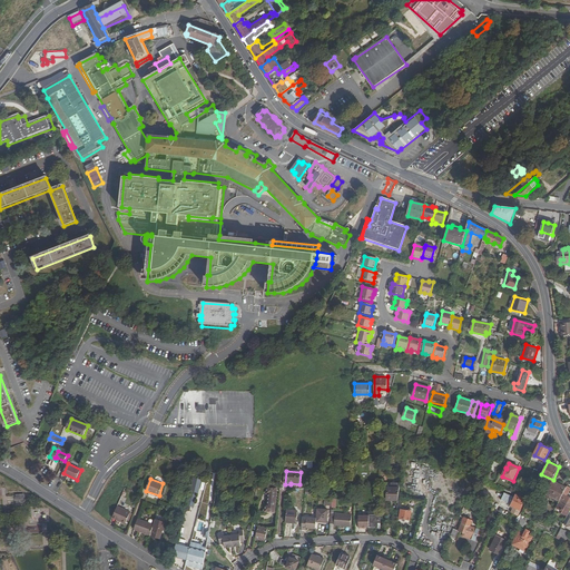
[(560,499),(567,488),(560,484),(559,485),(552,482),(547,492),(560,499)]
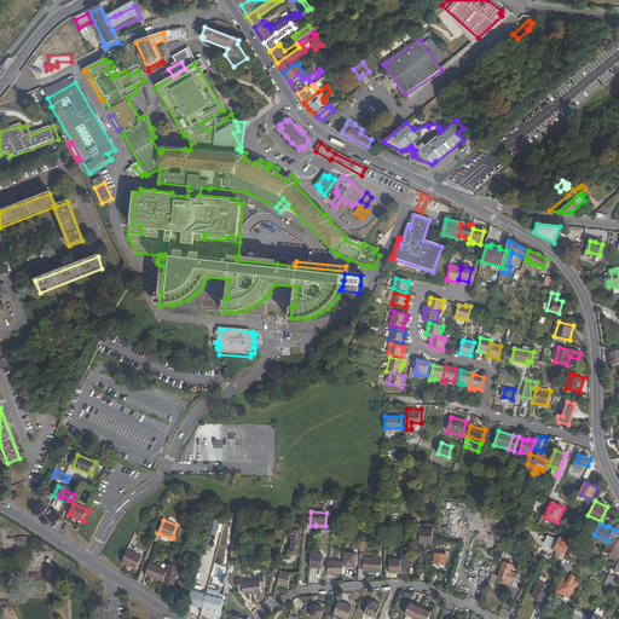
[(421,544),(432,544),(434,526),(421,525),(421,544)]
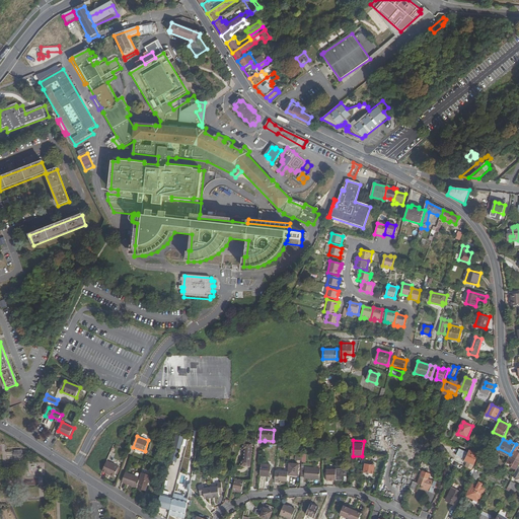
[(517,469),(518,465),(518,453),(516,452),(518,446),(518,444),(516,443),(516,444),(510,454),(507,461),(511,463),(510,466),(517,469)]
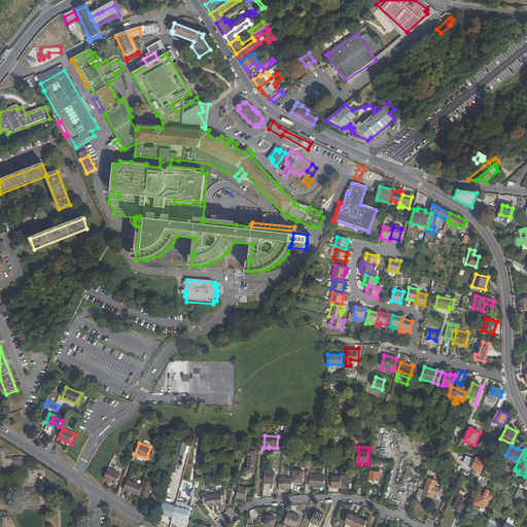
[(253,473),(256,451),(247,451),(247,456),(249,457),(248,467),(246,467),(245,472),(253,473)]
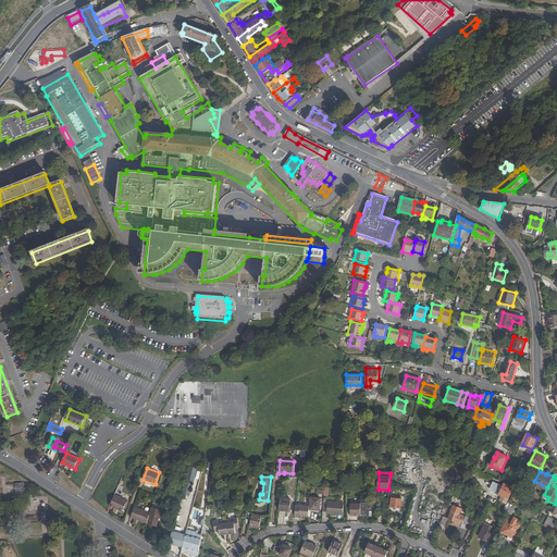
[(16,493),(25,492),(25,482),(16,483),(16,493)]
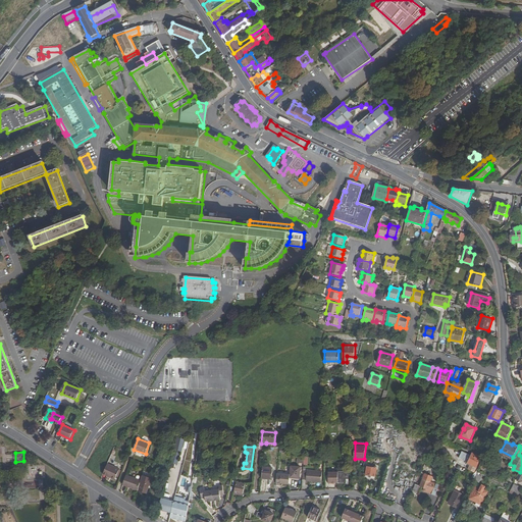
[(481,457),(472,453),(467,464),(470,465),(468,469),(474,472),(481,457)]
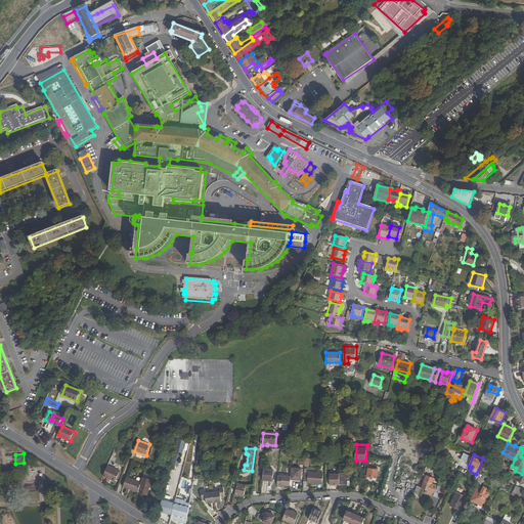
[(175,471),(176,466),(179,467),(181,457),(173,455),(170,470),(175,471)]
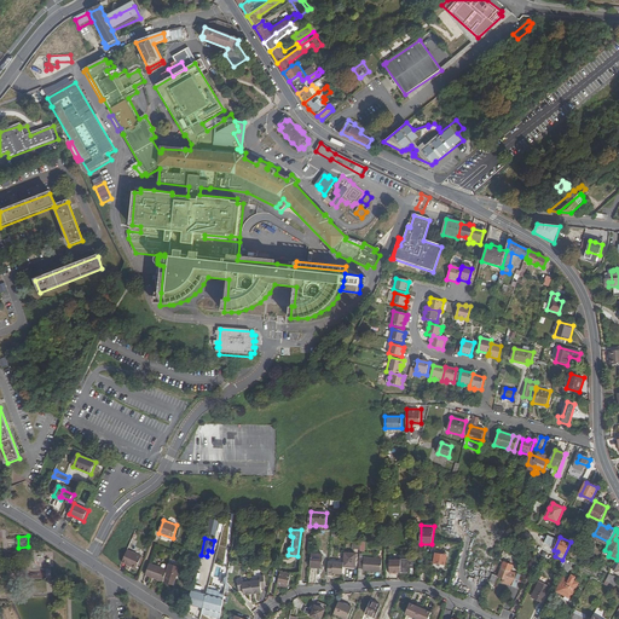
[(127,549),(122,562),(131,566),(132,565),(138,567),(143,556),(127,549)]
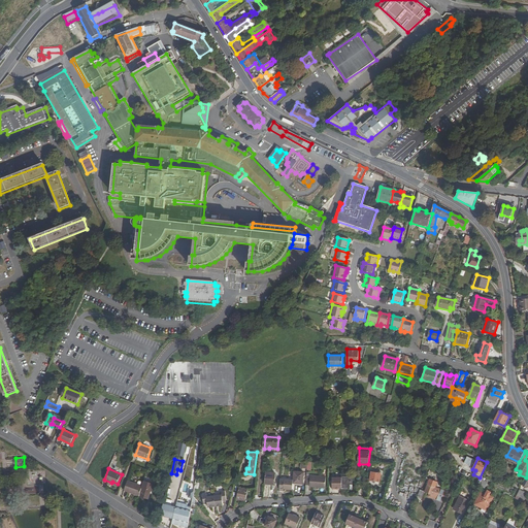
[(524,481),(526,477),(519,474),(520,471),(516,469),(513,474),(524,481)]
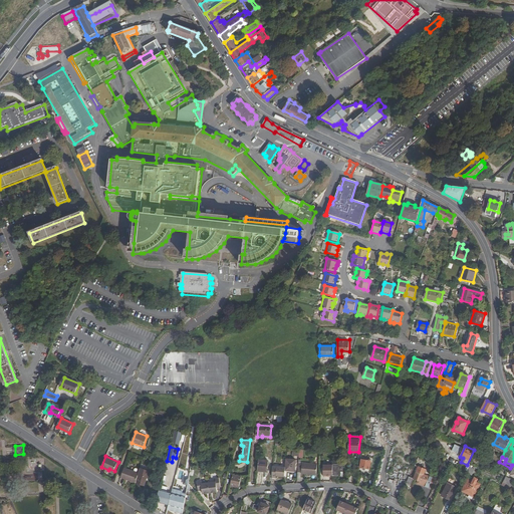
[(362,459),(360,468),(370,470),(371,461),(362,459)]
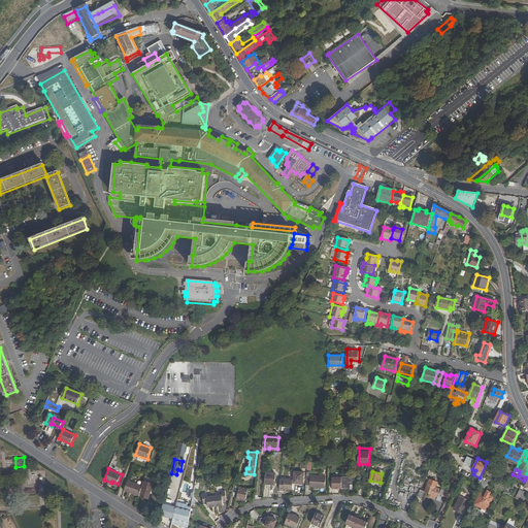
[(265,472),(264,484),(274,486),(275,473),(265,472)]
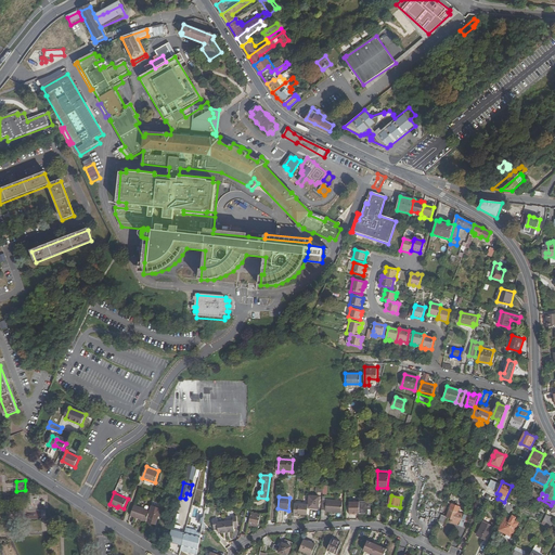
[(310,497),(309,508),(315,510),(319,510),(320,497),(310,497)]
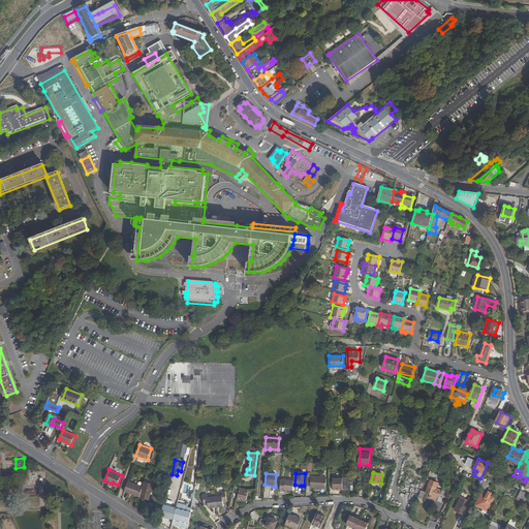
[(307,478),(307,487),(311,488),(311,489),(327,490),(327,478),(312,477),(312,478),(307,478)]
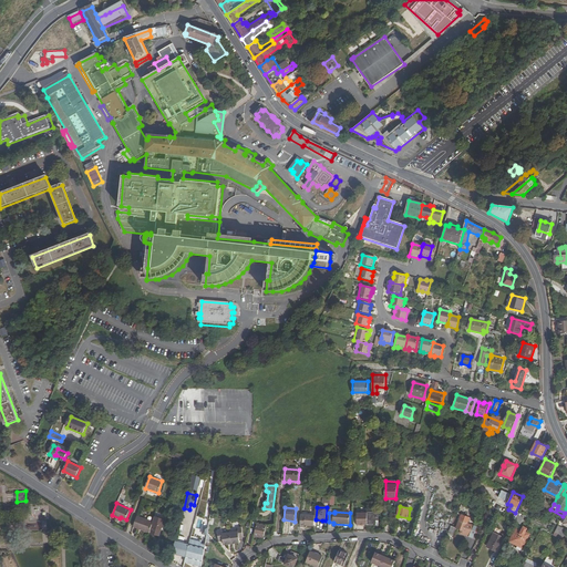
[(364,525),(368,525),(369,514),(358,513),(358,526),(362,526),(362,525),(364,525)]
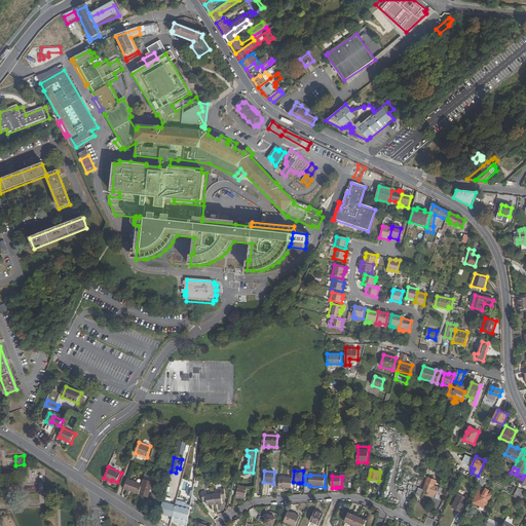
[(342,477),(341,487),(352,488),(352,477),(342,476),(342,477)]
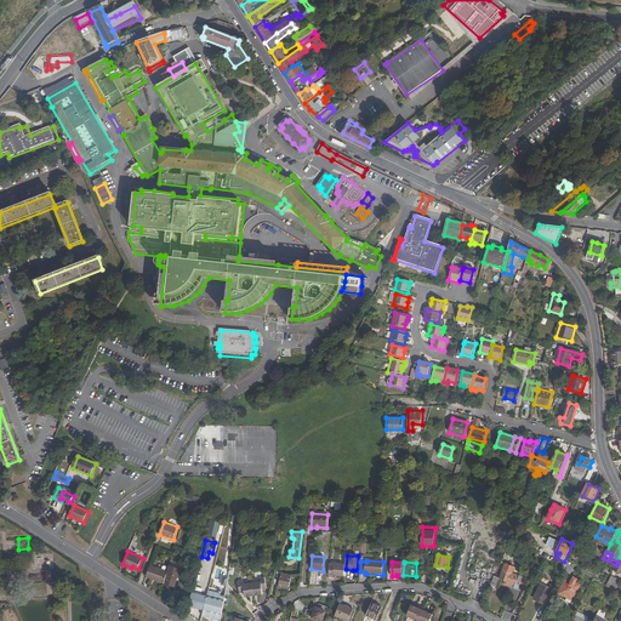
[(329,564),(328,577),(332,579),(334,576),(345,577),(345,569),(346,565),(329,564)]
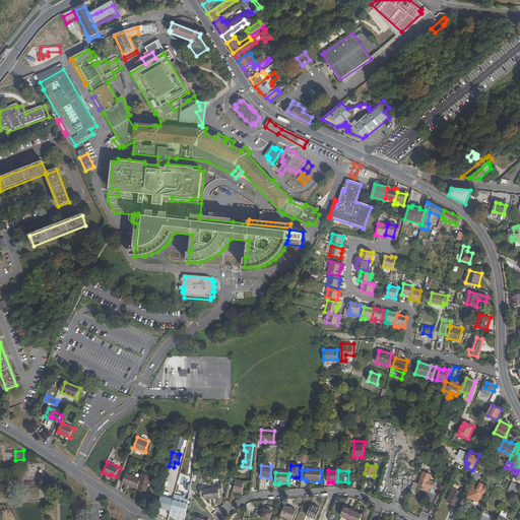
[(424,473),(418,486),(424,488),(426,489),(426,492),(436,495),(440,484),(430,481),(431,476),(424,473)]
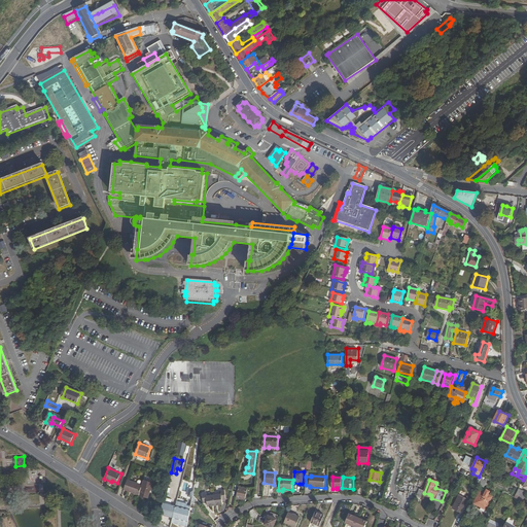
[(128,481),(125,491),(139,496),(141,488),(142,486),(128,481)]
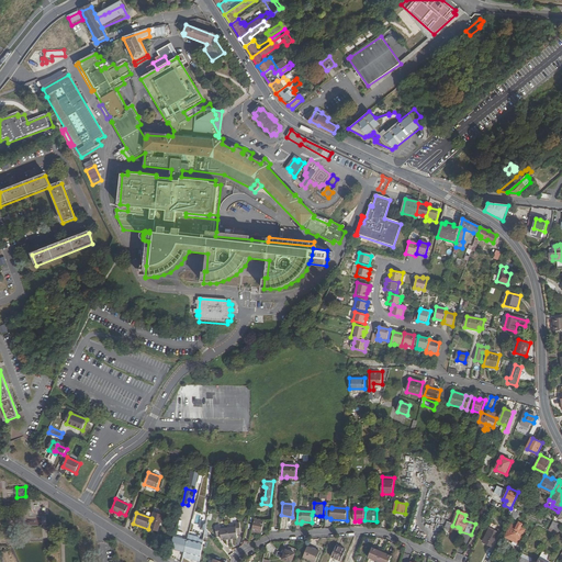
[(159,527),(161,527),(165,517),(153,513),(152,518),(150,520),(152,520),(149,529),(157,531),(159,527)]
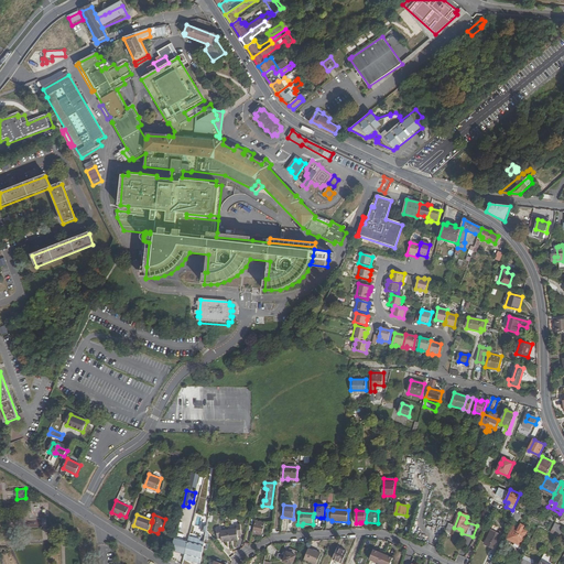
[(256,522),(252,533),(258,534),(259,533),(262,533),(266,522),(256,522)]
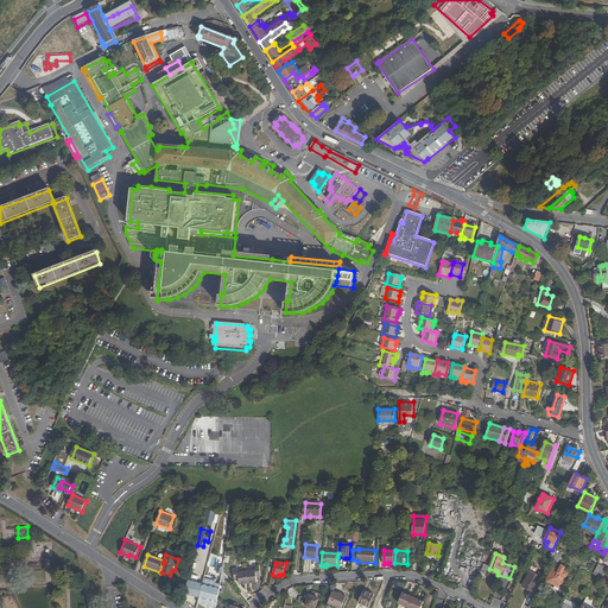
[(606,575),(607,570),(607,567),(600,563),(594,574),(597,575),(600,571),(606,575)]
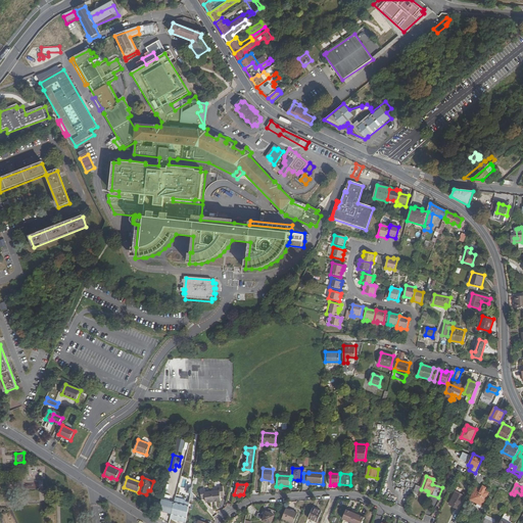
[(482,506),(488,492),(485,490),(486,487),(483,486),(481,489),(476,486),(470,500),(482,506)]
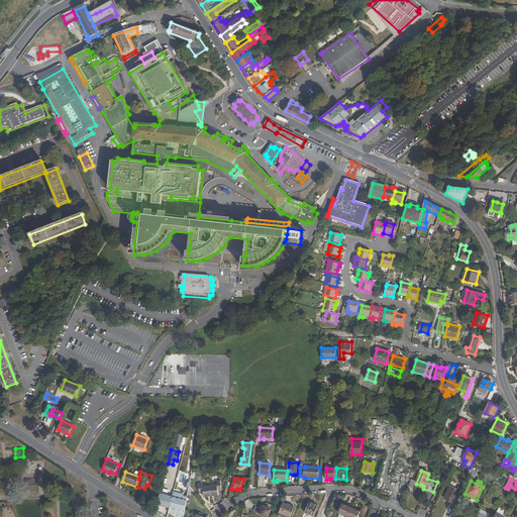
[(202,485),(198,486),(200,495),(203,494),(204,499),(218,496),(218,492),(222,491),(220,482),(216,482),(217,486),(202,488),(202,485)]
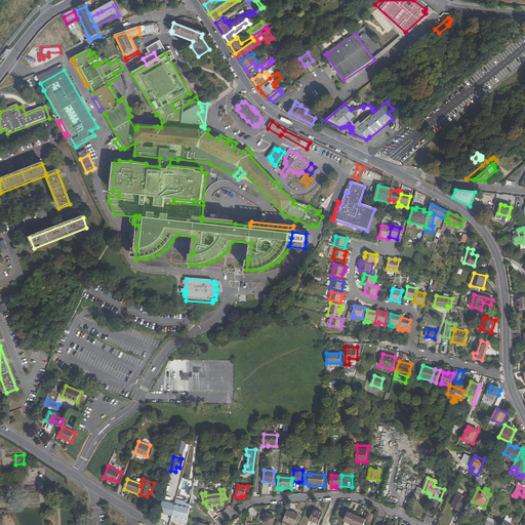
[(453,500),(455,501),(459,495),(466,498),(467,496),(457,492),(453,500)]
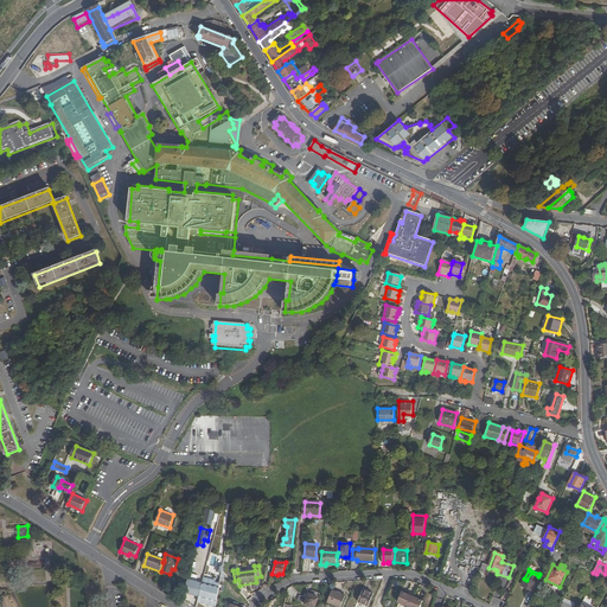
[(531,573),(526,580),(535,585),(538,576),(531,573)]
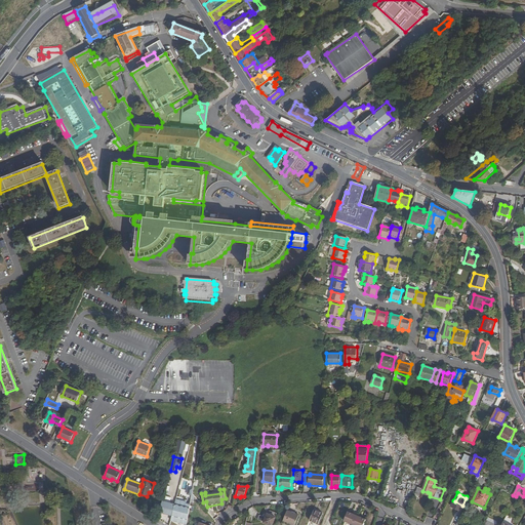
[(177,519),(187,522),(190,506),(186,505),(175,501),(171,517),(178,518),(177,519)]
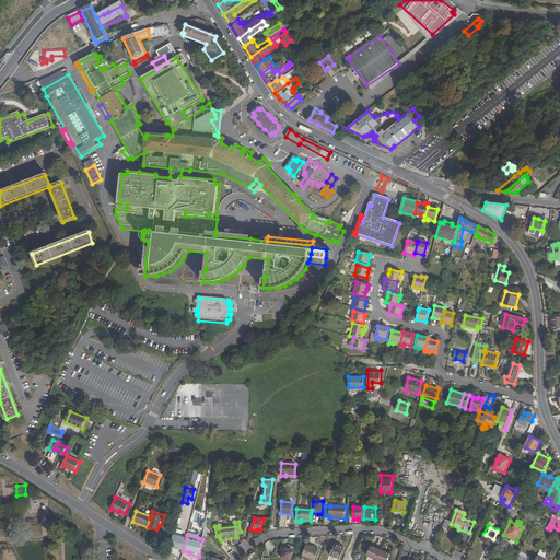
[(304,556),(315,559),(319,549),(308,545),(304,556)]
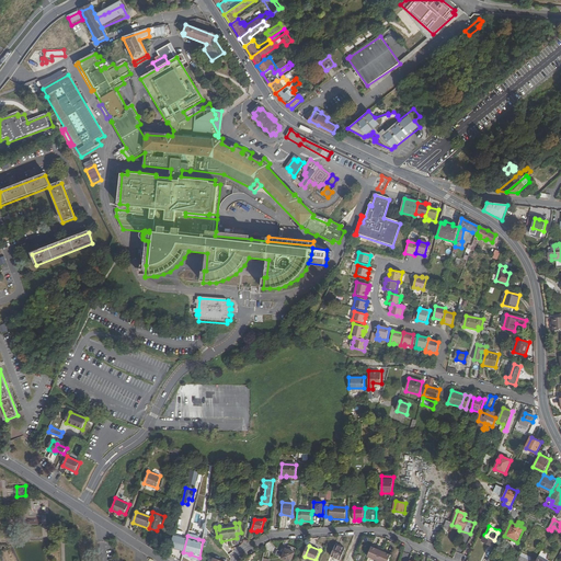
[(386,560),(389,556),(369,547),(365,556),(376,560),(386,560)]
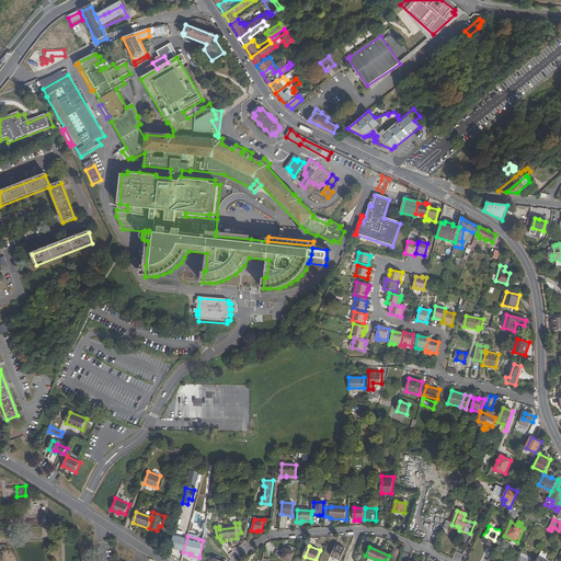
[(290,552),(283,549),(279,556),(287,560),(290,552)]
